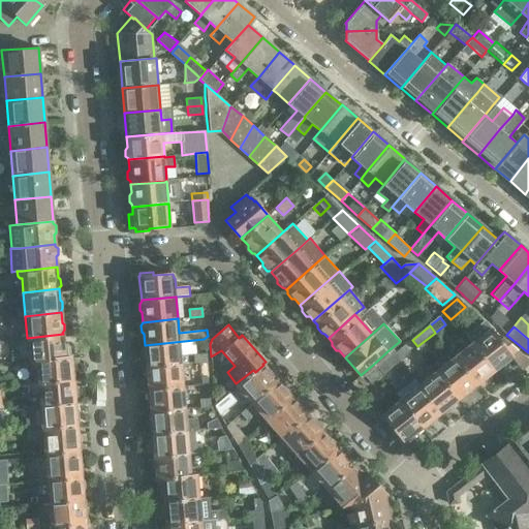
[(485,331),(471,341),(493,369),(511,355),(490,329),(486,332),(485,331)]
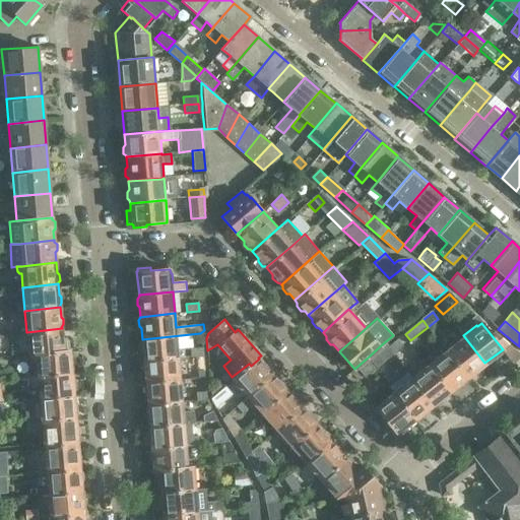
[(62,328),(26,332),(28,355),(30,355),(50,354),(50,351),(68,348),(68,341),(65,338),(63,338),(62,328)]
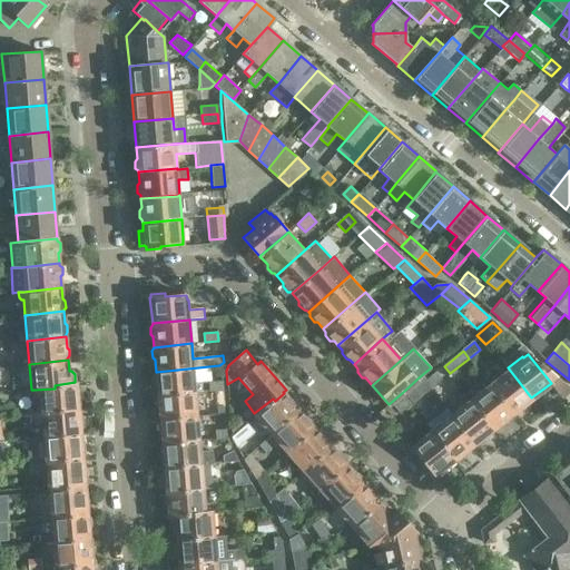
[(177,370),(156,372),(154,375),(155,382),(157,384),(158,395),(196,392),(202,391),(200,382),(195,383),(194,367),(177,370)]
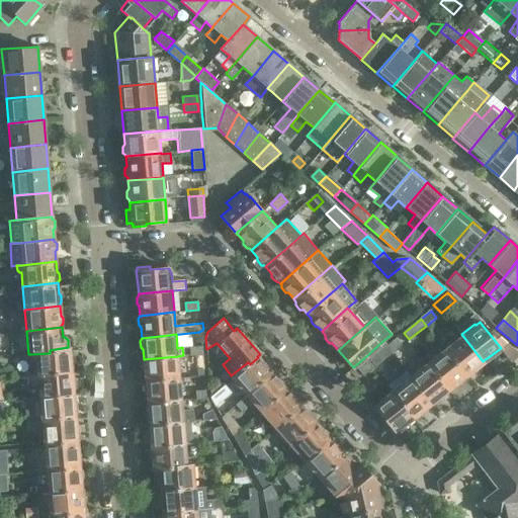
[(461,334),(444,348),(465,375),(472,369),(476,369),(481,366),(482,362),(483,361),(461,334)]
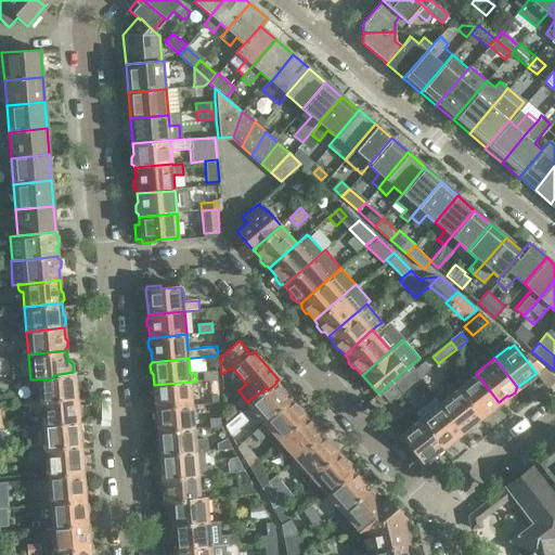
[(425,363),(415,371),(421,378),(430,371),(425,363)]
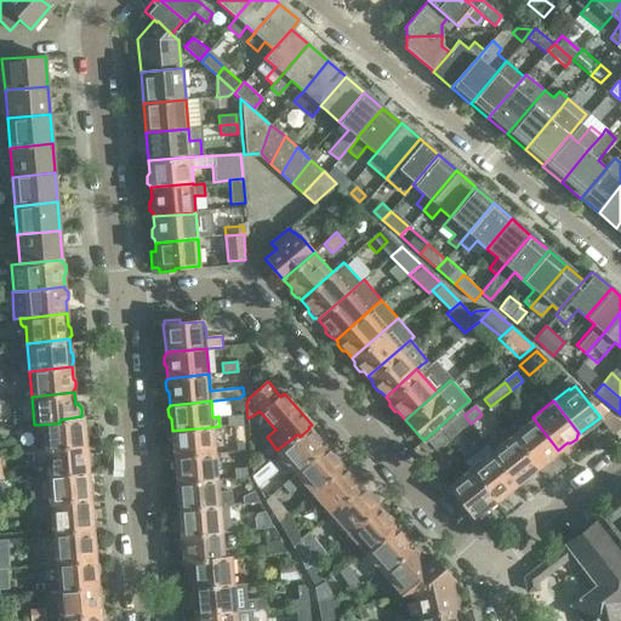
[(456,411),(439,427),(448,438),(450,439),(468,423),(456,411)]
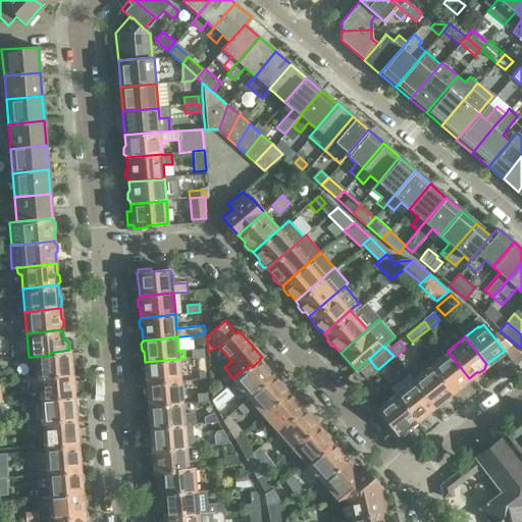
[(50,356),(31,357),(32,364),(36,364),(37,378),(71,375),(71,373),(73,370),(72,364),(70,361),(69,352),(68,350),(50,353),(50,356)]
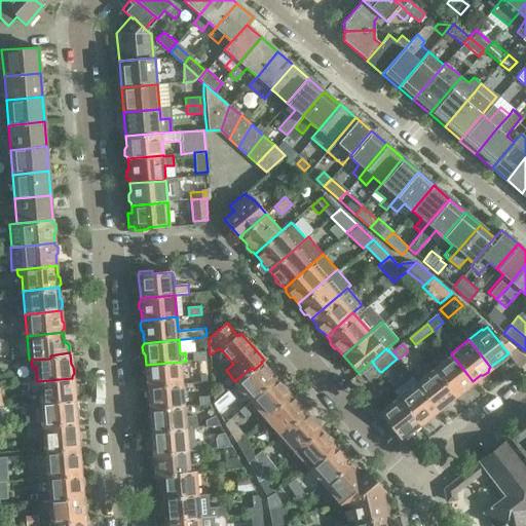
[(205,360),(204,352),(192,352),(193,361),(205,360)]
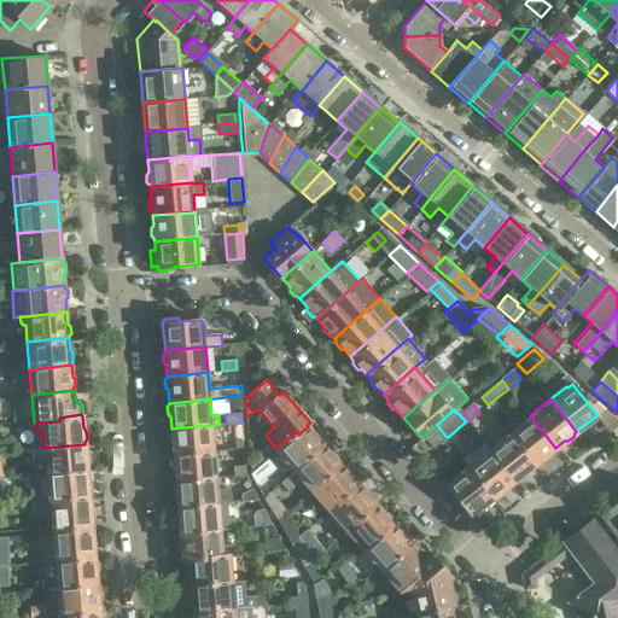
[(530,415),(508,432),(534,465),(543,458),(547,458),(553,453),(554,449),(555,448),(530,415)]
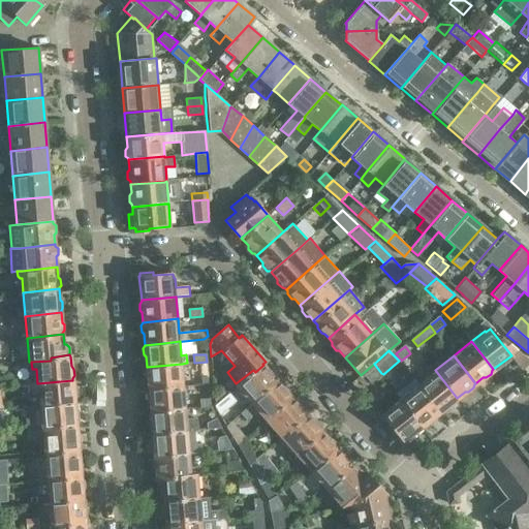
[(182,364),(147,367),(147,368),(145,371),(146,378),(148,380),(149,390),(184,385),(182,364)]
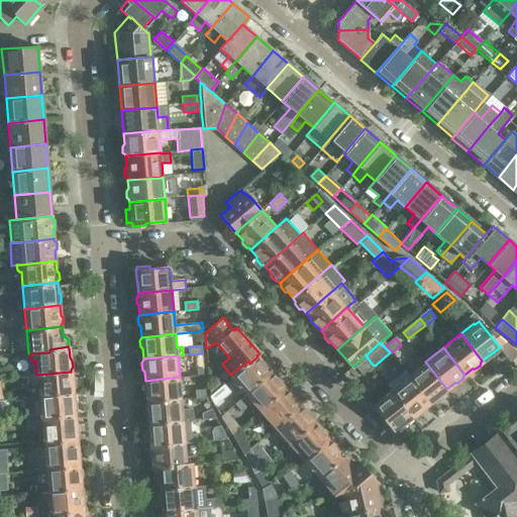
[(352,367),(347,371),(354,379),(362,372),(363,373),(373,365),(366,355),(352,367)]
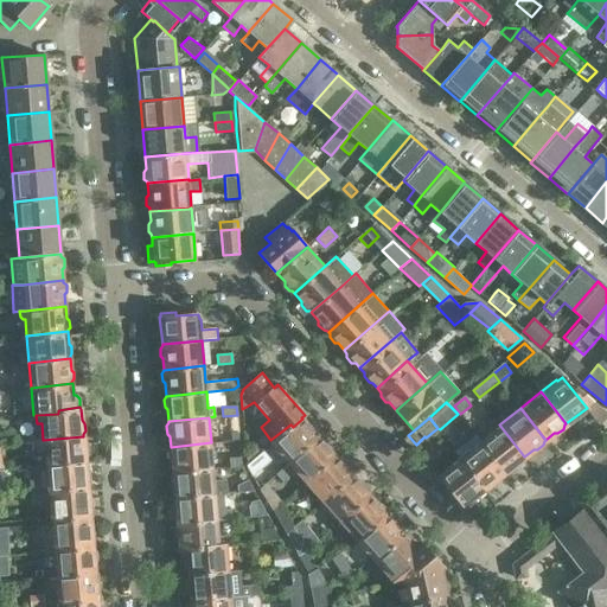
[(293,427),(291,425),(270,440),(268,442),(288,465),(319,438),(317,435),(317,432),(312,426),(308,426),(302,419),(293,427)]
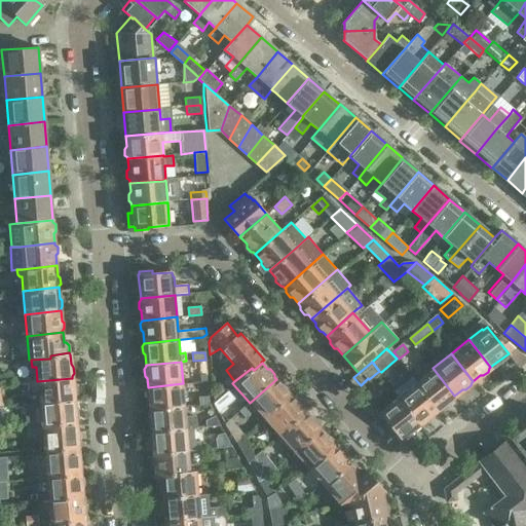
[(454,396),(433,368),(415,381),(437,409),(438,408),(441,409),(446,405),(447,401),(454,396)]
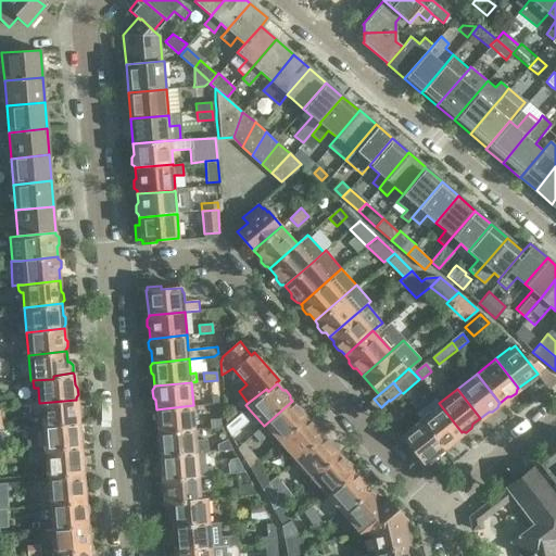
[(205,404),(218,403),(217,394),(204,395),(205,404)]
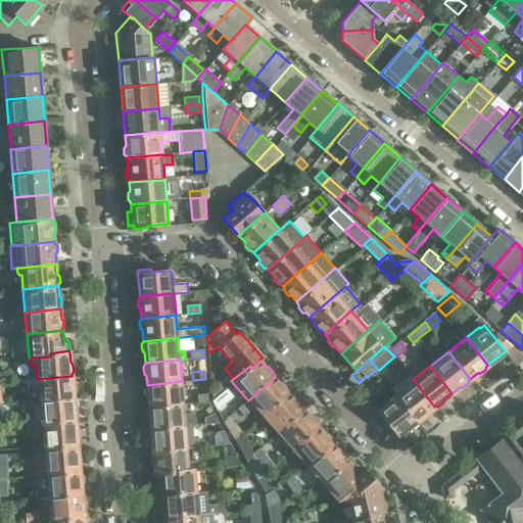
[(72,376),(37,379),(31,380),(31,389),(38,388),(39,401),(74,398),(74,396),(76,393),(75,387),(73,385),(72,376)]
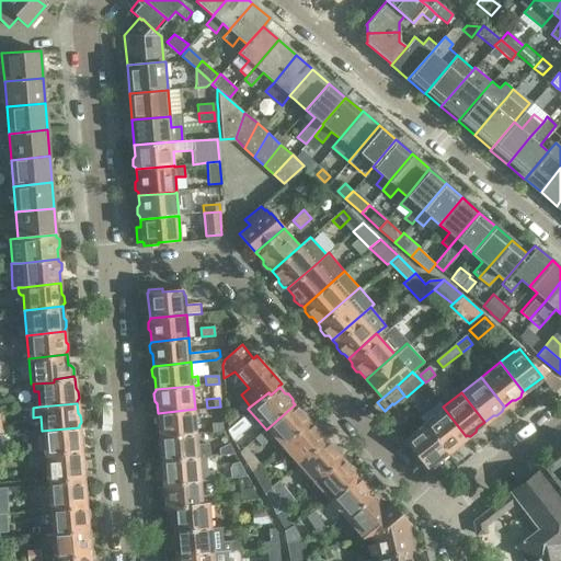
[(295,404),(266,430),(255,438),(261,445),(272,436),(282,447),(310,422),(309,421),(309,418),(304,412),(300,411),(295,404)]
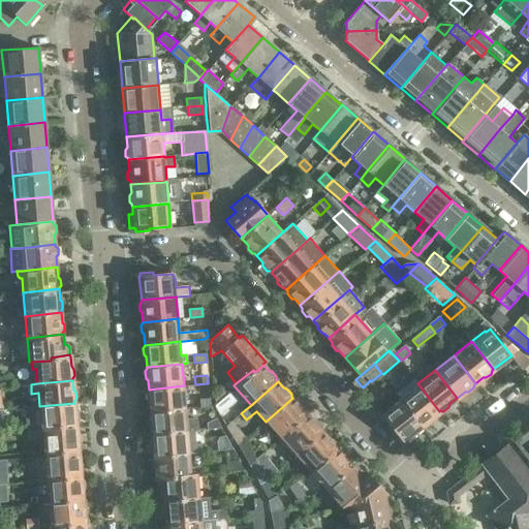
[(417,383),(400,397),(422,425),(423,425),(426,425),(431,421),(431,417),(439,411),(417,383)]
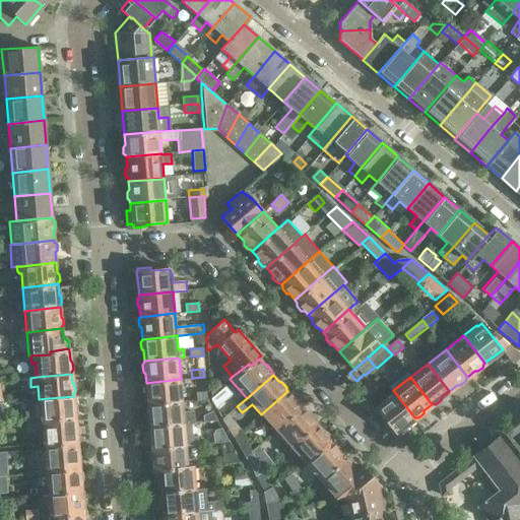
[(181,379),(146,383),(144,386),(144,393),(147,395),(147,404),(183,402),(181,379)]
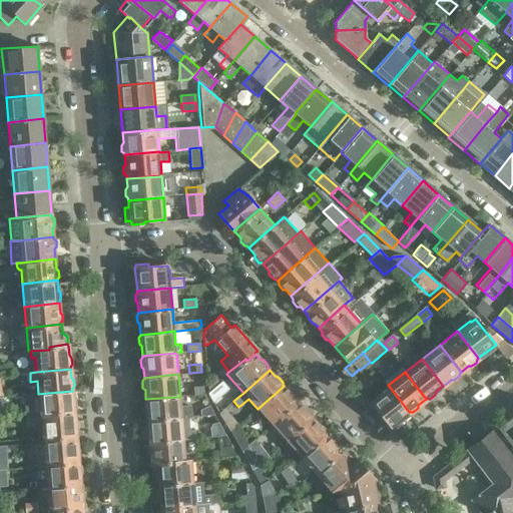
[(218,380),(207,391),(216,403),(228,393),(218,380)]
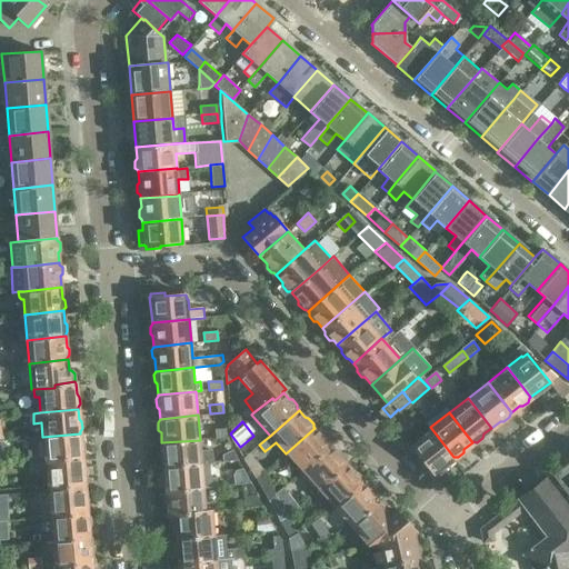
[(430,427),(410,443),(433,473),(436,471),(439,472),(445,468),(445,465),(453,457),(430,427)]
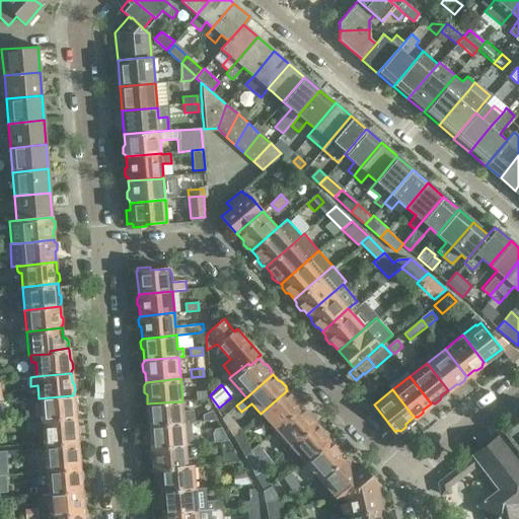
[(287,390),(261,414),(275,430),(301,408),(300,405),(300,402),(296,397),(292,396),(287,390)]
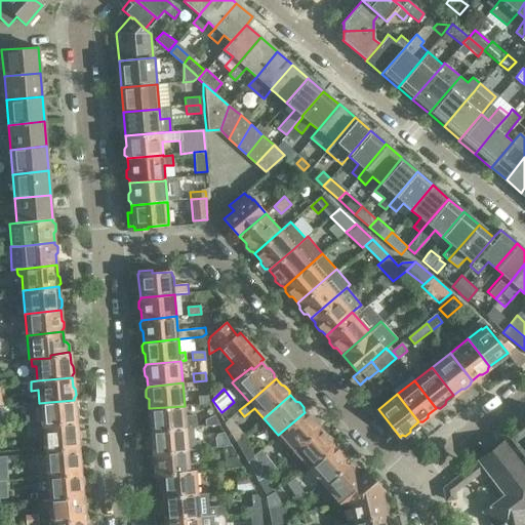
[(198,405),(208,405),(208,402),(208,396),(198,397),(198,405)]
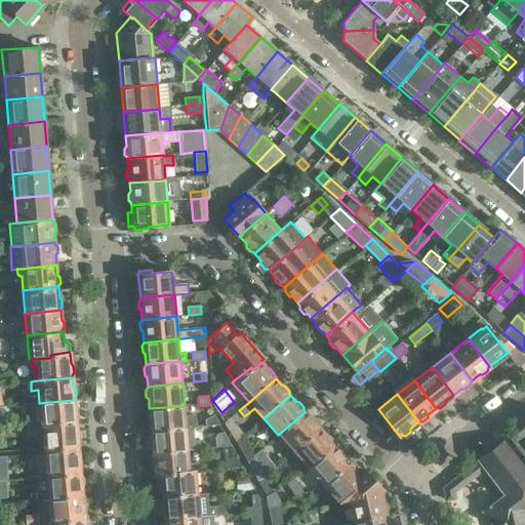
[(74,400),(39,403),(41,427),(76,422),(76,420),(78,417),(77,411),(75,409),(74,400)]
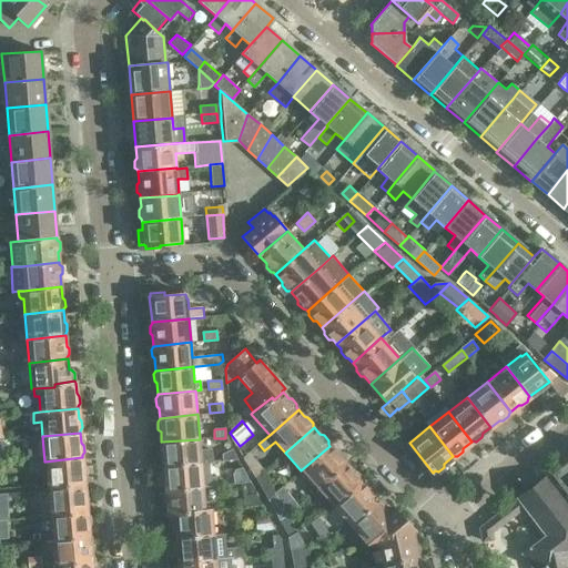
[(200,439),(161,442),(160,446),(160,453),(162,456),(163,466),(164,466),(201,464),(212,463),(212,449),(200,450),(200,439)]
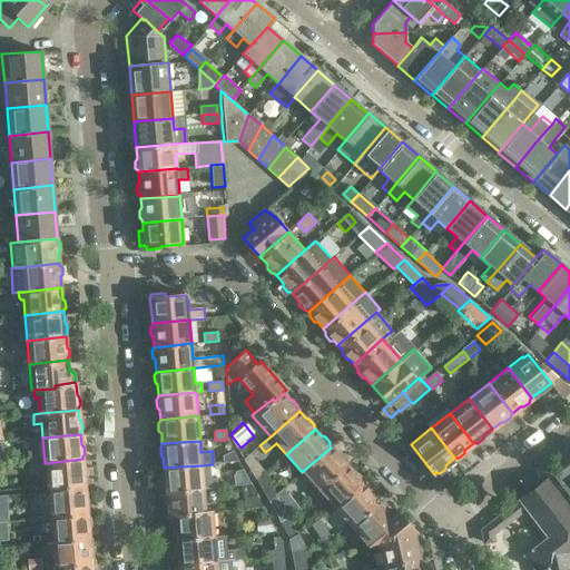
[(331,448),(302,472),(318,491),(347,465),(346,463),(346,460),(342,455),(337,454),(331,448)]
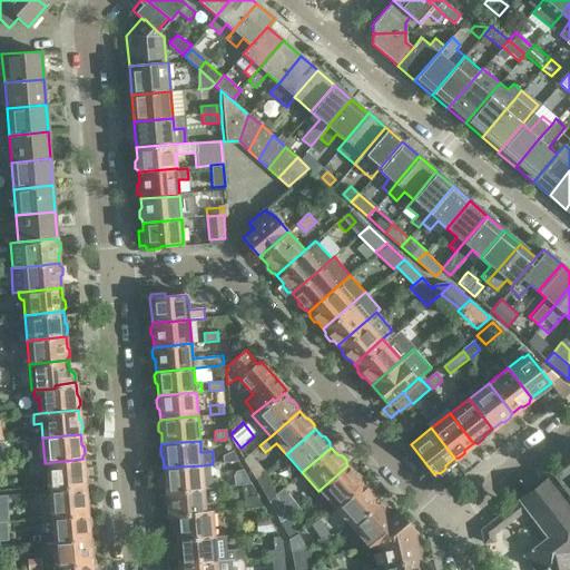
[(224,463),(238,462),(233,452),(223,457),(224,463)]
